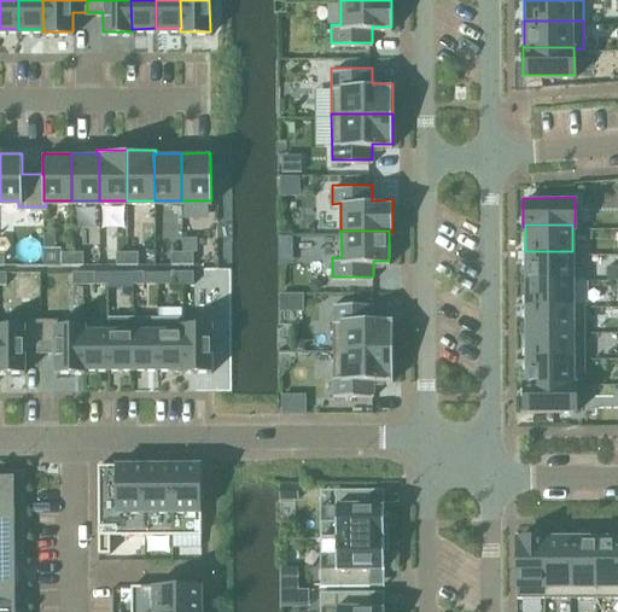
[(182,261),(182,248),(170,248),(170,261),(182,261)]
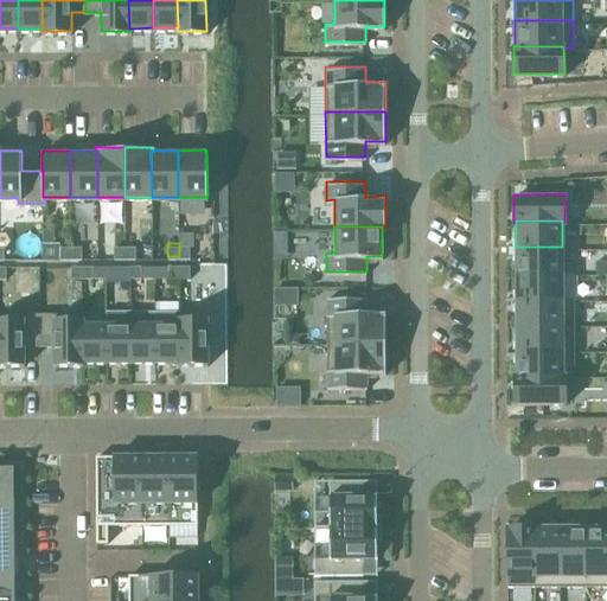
[(190,243),(179,243),(179,256),(190,256),(190,243)]
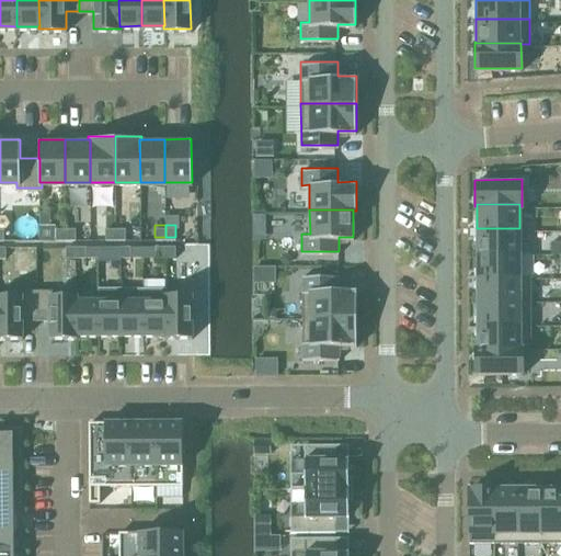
[(65,237),(65,226),(55,226),(55,237),(65,237)]
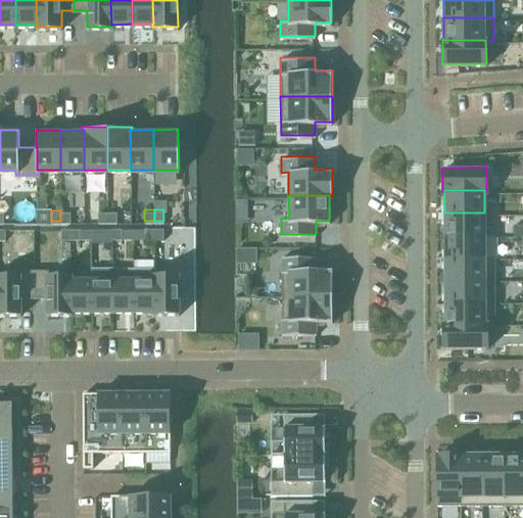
[(70,210),(60,210),(60,221),(70,221),(70,210)]
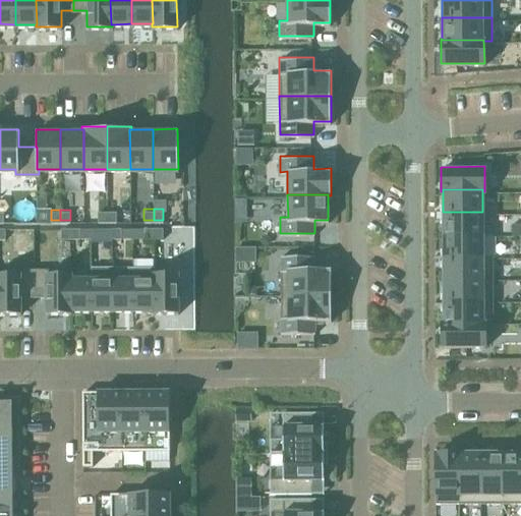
[(107,220),(107,210),(98,210),(98,220),(107,220)]
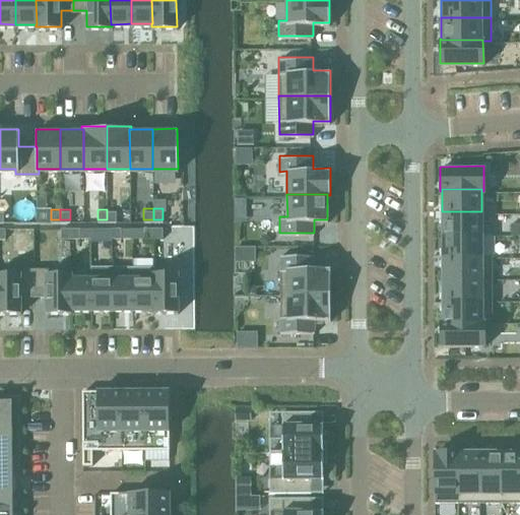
[(116,209),(107,209),(107,219),(116,219),(116,209)]
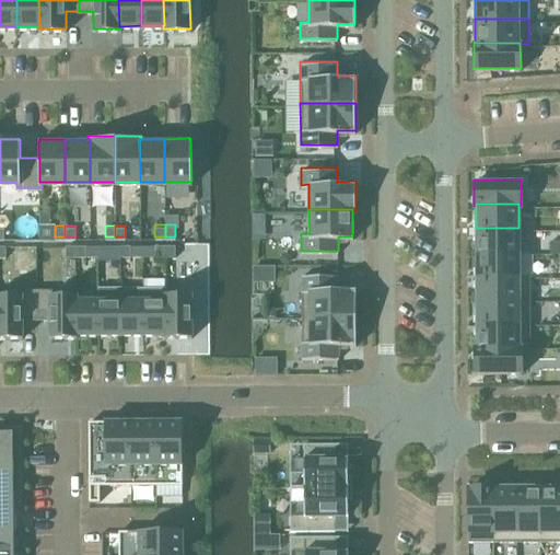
[(518,228),(476,228),(476,252),(518,252),(518,228)]
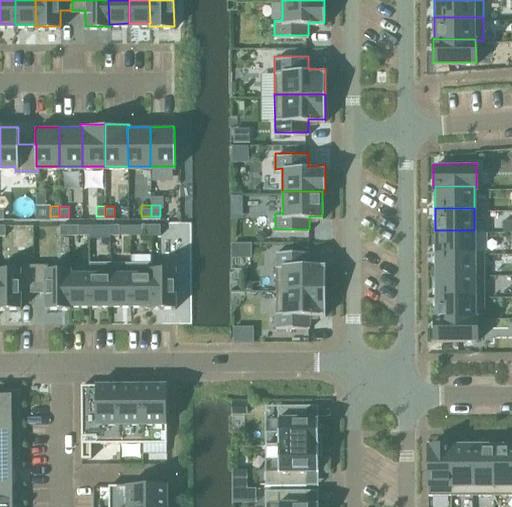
[(69,233),(69,222),(60,222),(60,233),(69,233)]
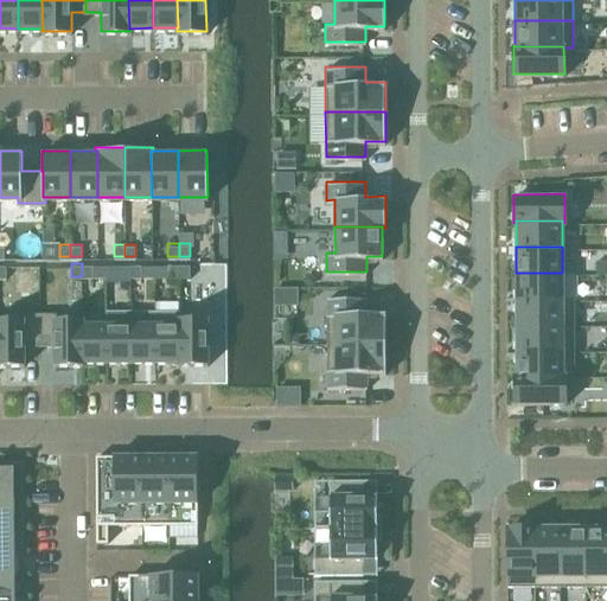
[(93,263),(82,263),(82,276),(93,276),(93,263)]
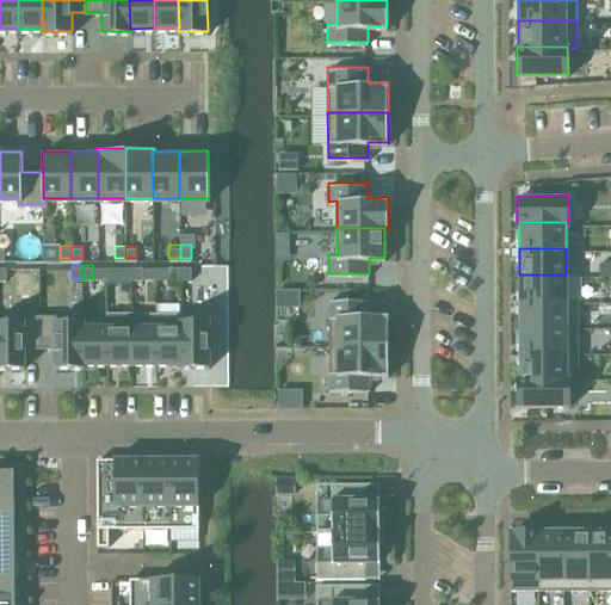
[(131,277),(131,265),(121,265),(121,278),(131,277)]
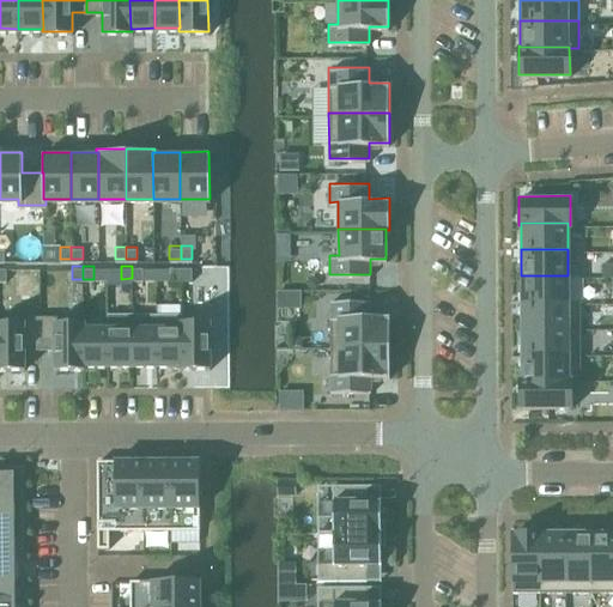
[(143,266),(132,266),(132,278),(143,278),(143,266)]
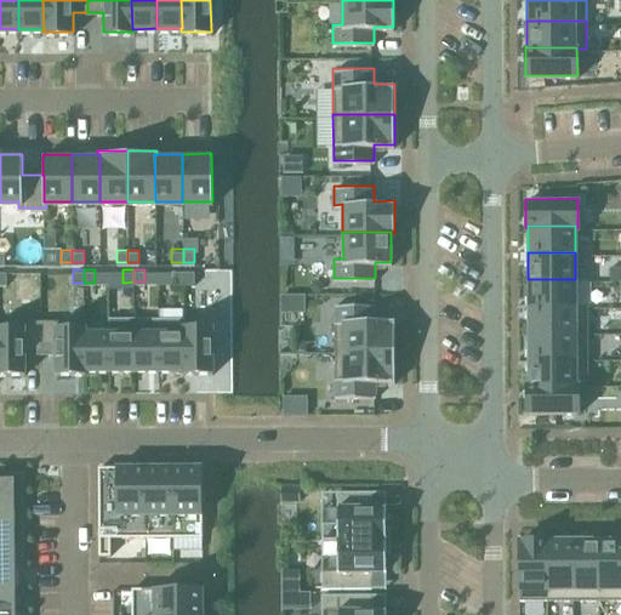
[(183,282),(183,269),(171,269),(171,282),(183,282)]
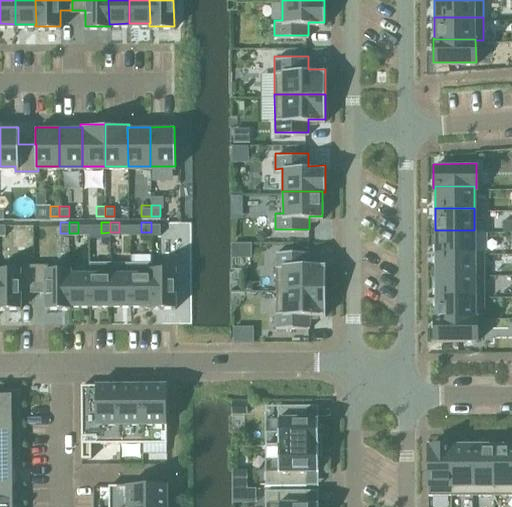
[(160,222),(151,222),(151,232),(160,232),(160,222)]
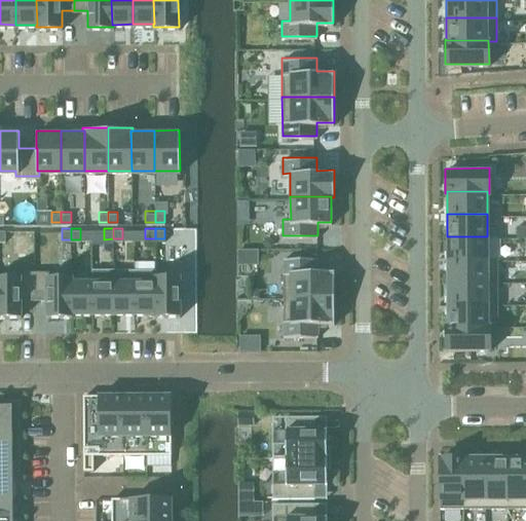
[(487,236),(447,236),(447,258),(487,258),(487,257),(487,236)]
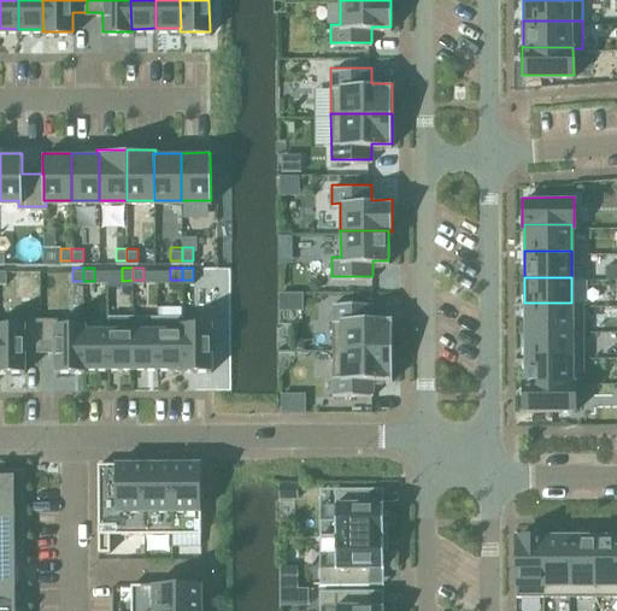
[(133,294),(133,280),(122,281),(122,294),(133,294)]
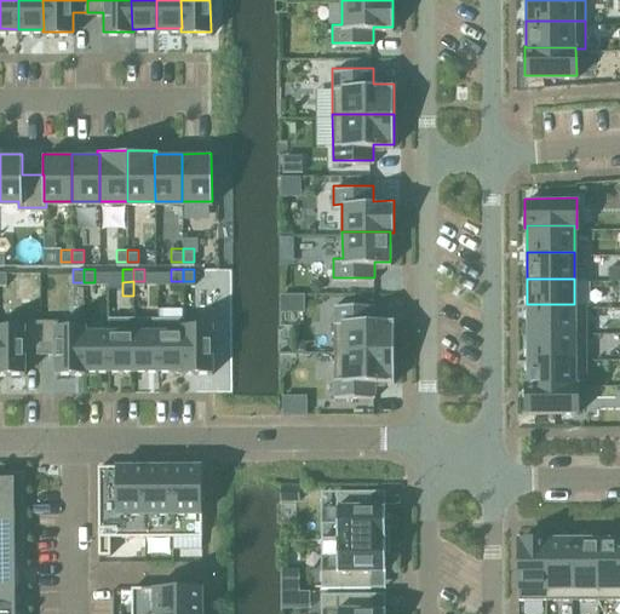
[(394,317),(374,317),(374,303),(333,303),(333,349),(394,349),(394,317)]
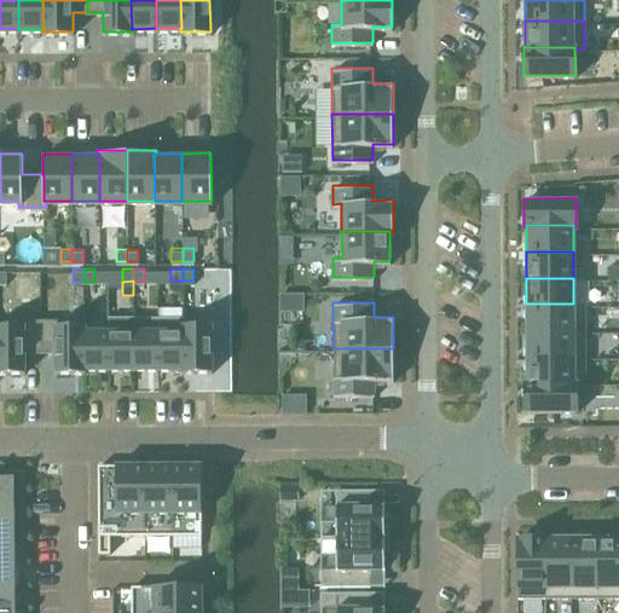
[(573,304),(526,304),(526,330),(585,330),(585,302),(573,302),(573,304)]
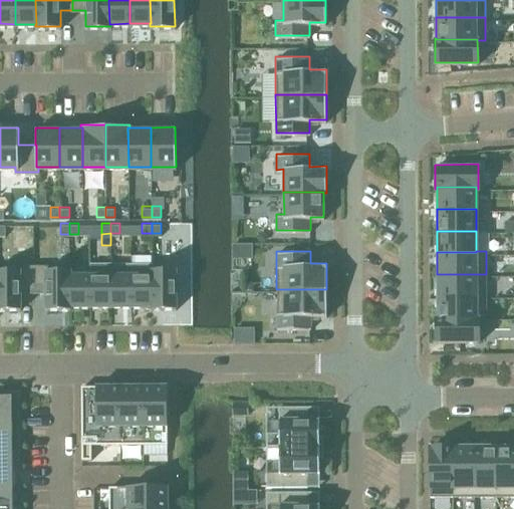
[(110,305),(110,272),(110,263),(110,261),(88,261),(88,272),(89,273),(89,305),(110,305)]
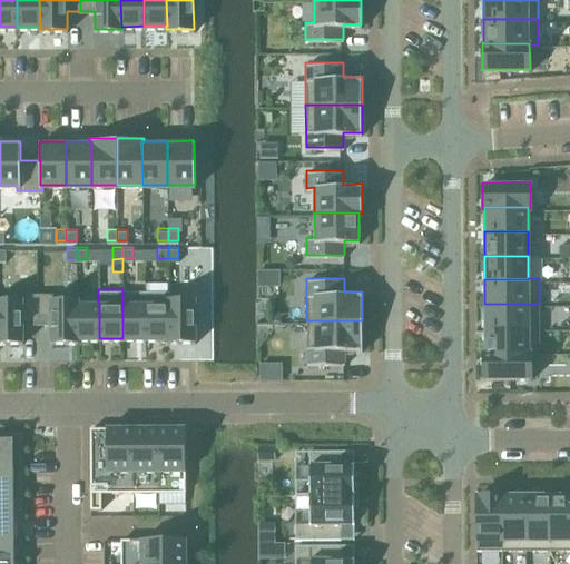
[(145,338),(145,302),(145,290),(123,292),(123,302),(123,338),(145,338)]
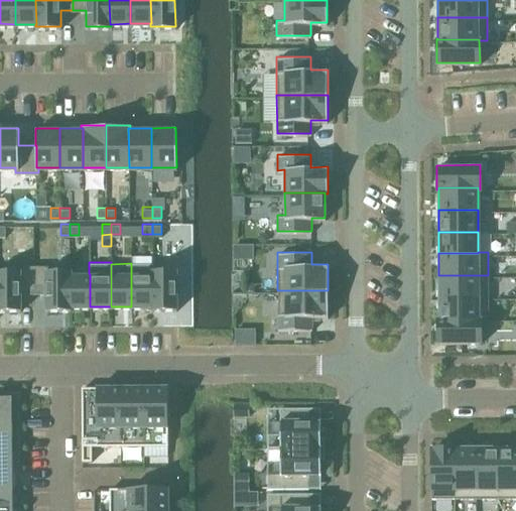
[(152,306),(151,268),(152,268),(152,263),(131,263),(131,273),(131,306),(151,306),(152,306)]
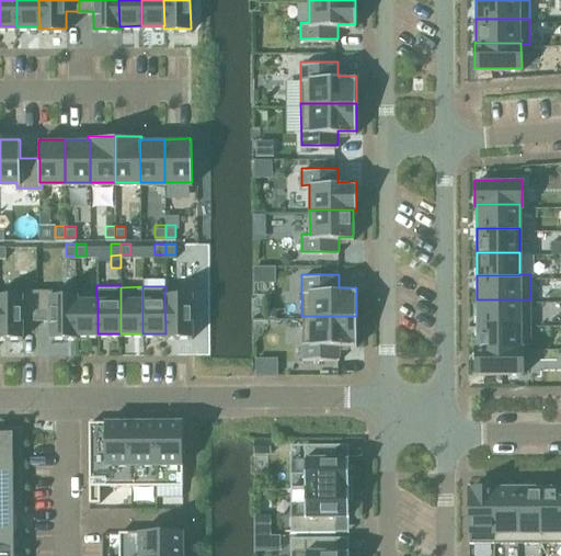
[(36,318),(36,287),(19,287),(19,293),(0,293),(0,336),(22,336),(22,318),(36,318)]
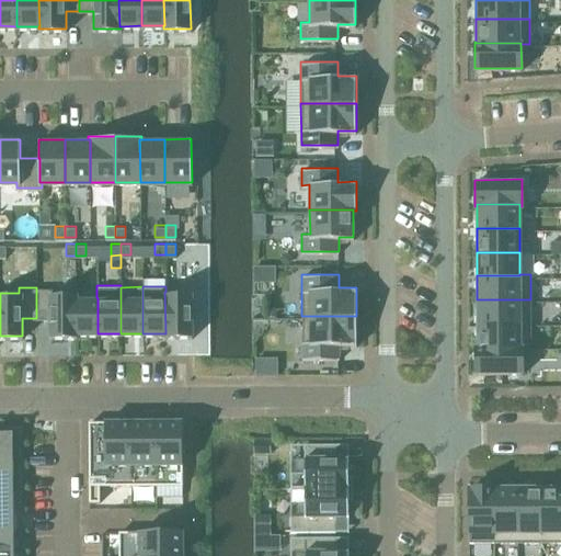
[(76,298),(77,298),(77,293),(53,293),(53,287),(36,287),(36,318),(49,318),(49,336),(77,336),(77,333),(76,333),(76,298)]
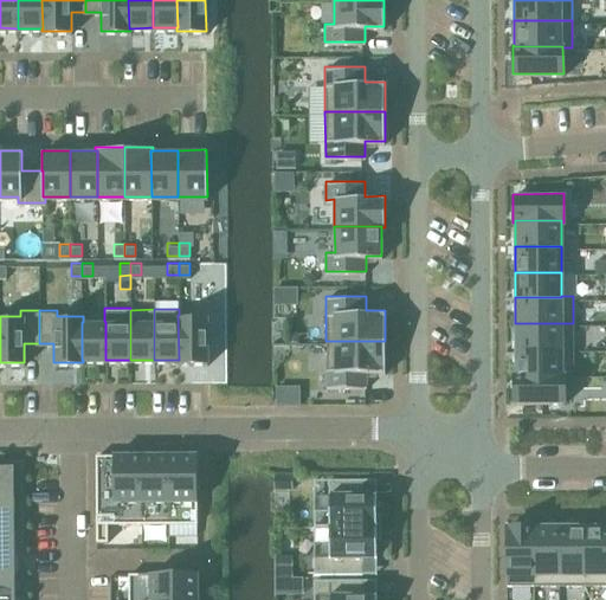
[(207,362),(207,315),(179,315),(178,315),(179,360),(178,360),(178,362),(207,362)]
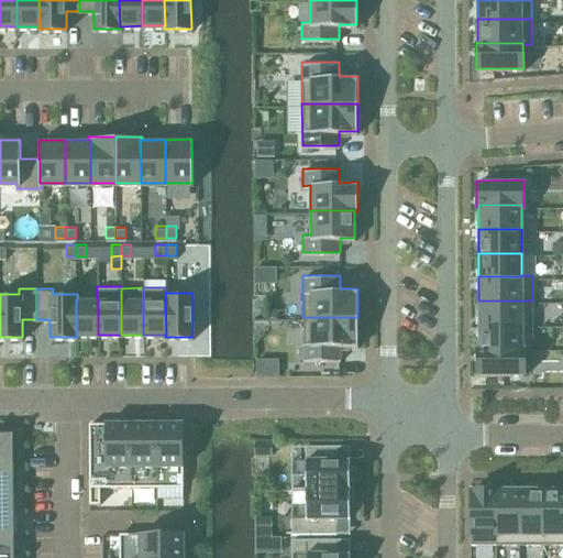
[(98,335),(98,299),(97,298),(77,299),(76,299),(76,335),(77,335),(98,335)]
